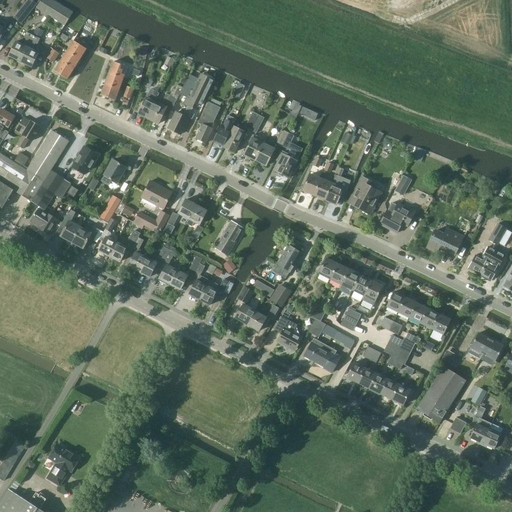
[(23,7),(15,17),(22,23),(36,6),(37,4),(32,0),(27,7),(24,5),(23,7)]
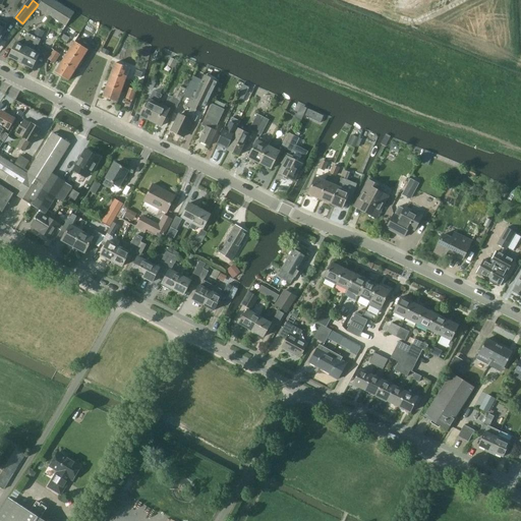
[(42,0),(38,7),(37,8),(52,16),(60,4),(58,3),(53,0),(42,0)]
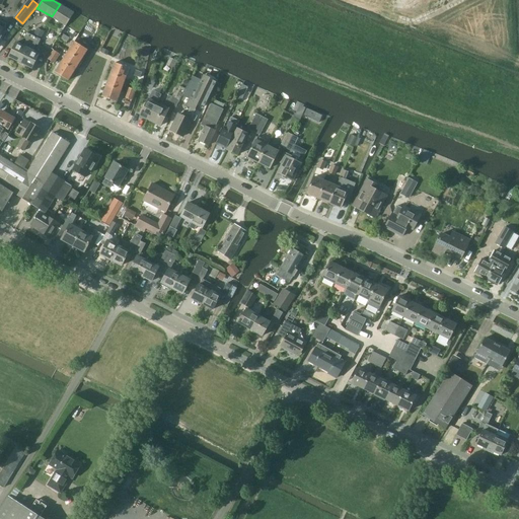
[(52,16),(66,25),(74,13),(60,4),(52,16)]
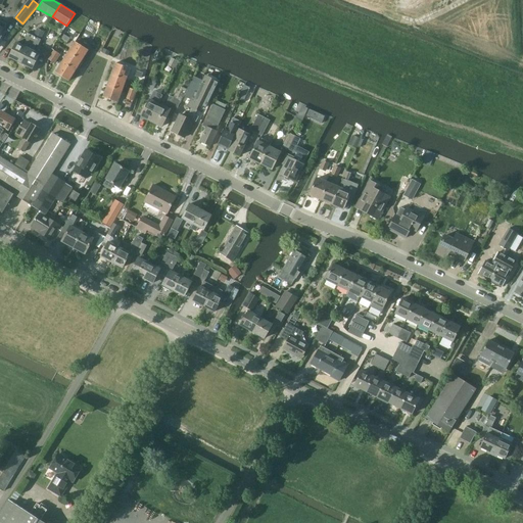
[(37,29),(34,36),(41,39),(44,32),(37,29)]
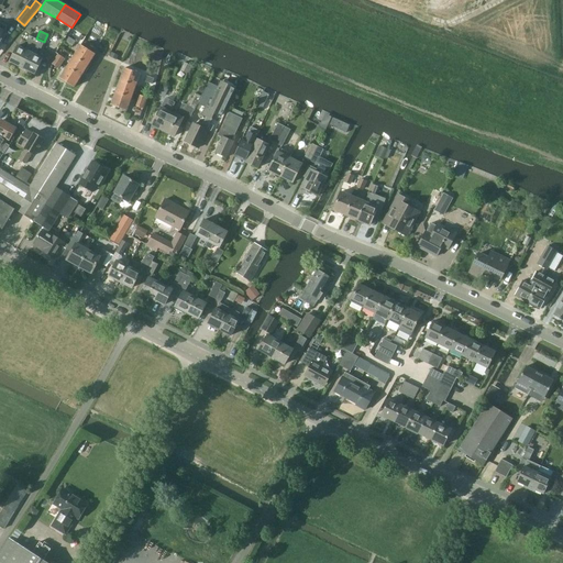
[(23,68),(36,39),(30,35),(26,41),(29,42),(25,50),(18,45),(10,62),(23,68)]
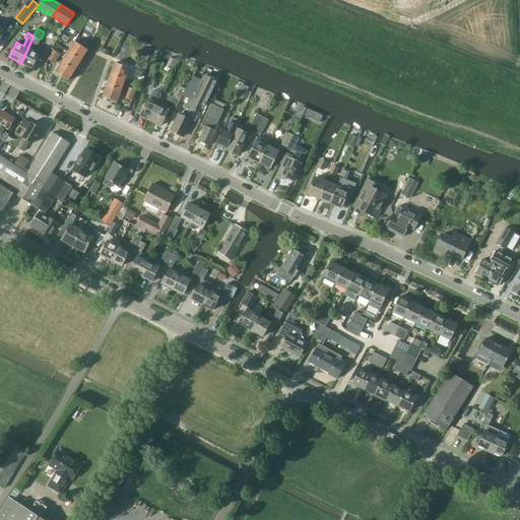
[(70,37),(63,33),(60,37),(67,42),(70,37)]
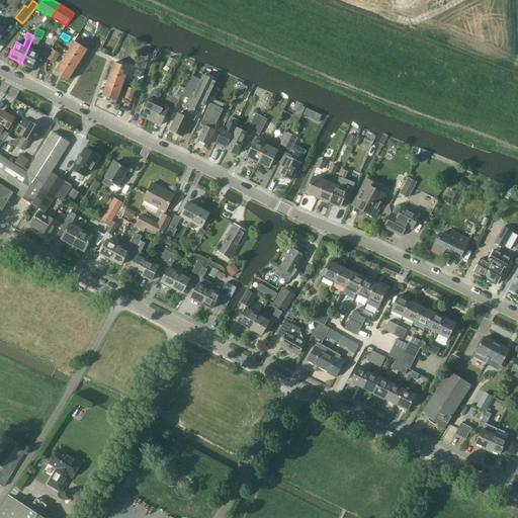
[(33,35),(21,63),(32,68),(39,54),(32,50),(35,44),(37,45),(40,39),(33,35)]
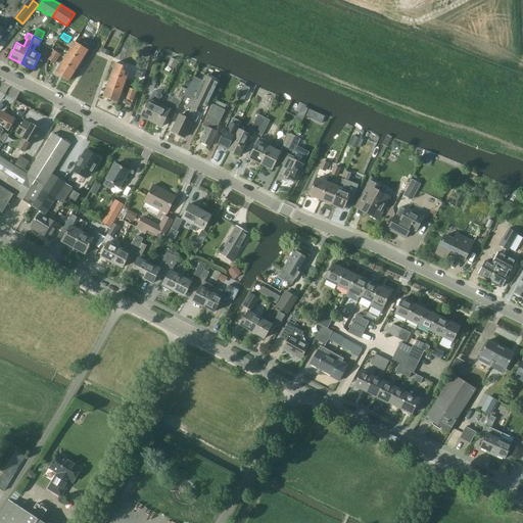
[(69,52),(82,60),(89,50),(76,42),(69,52)]
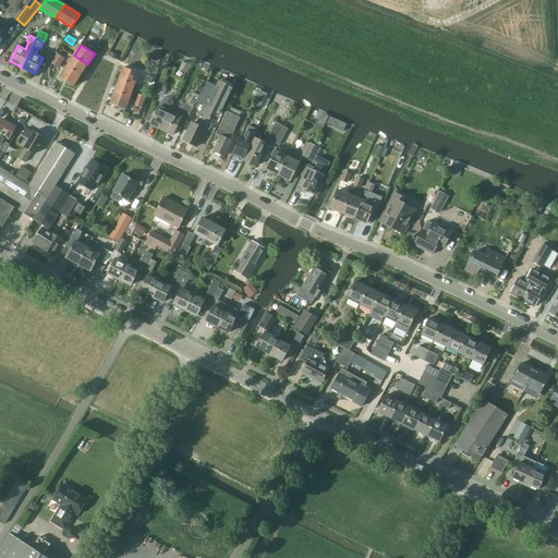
[(68,67),(81,75),(87,64),(74,56),(68,67)]
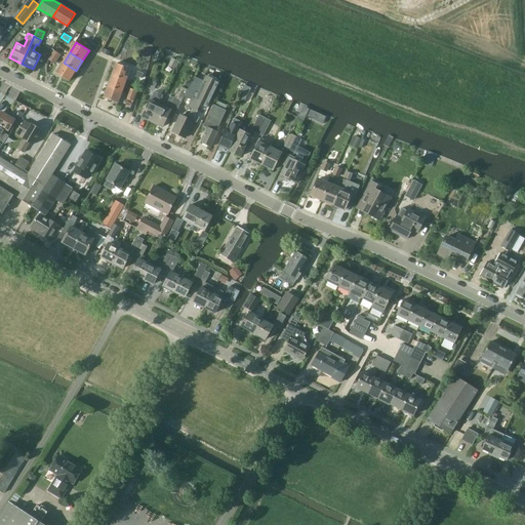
[(172,56),(168,65),(175,68),(178,61),(172,56)]
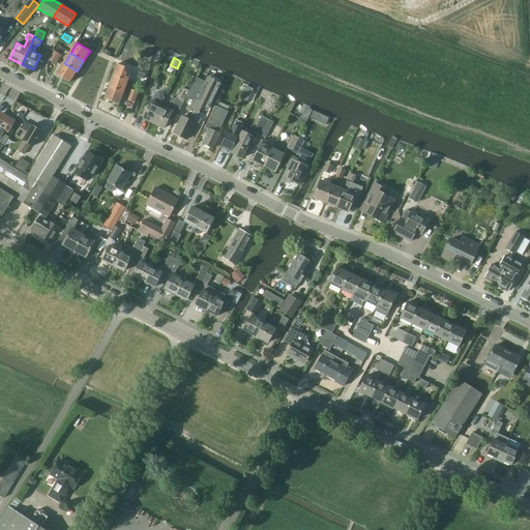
[(77,71),(64,63),(57,72),(70,81),(77,71)]
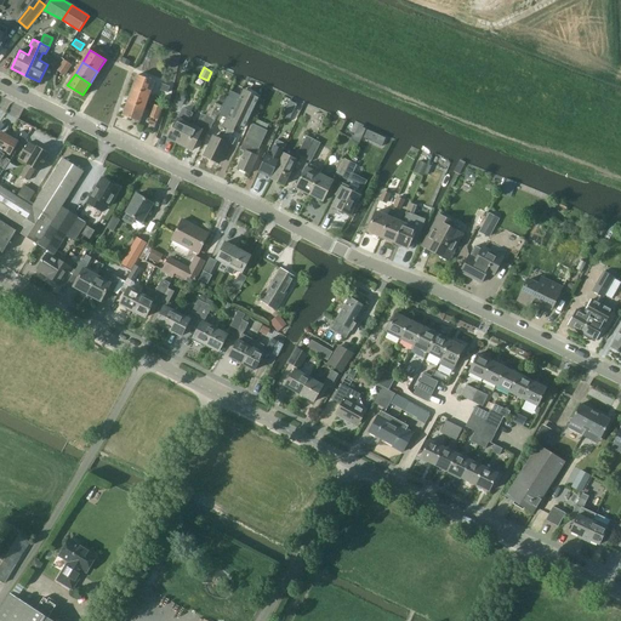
[(134,89),(151,95),(155,81),(138,74),(134,89)]
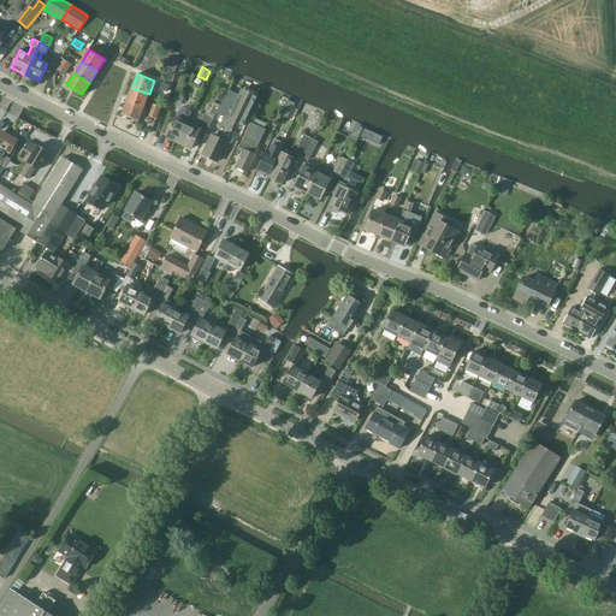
[(163,77),(159,88),(166,90),(170,80),(163,77)]
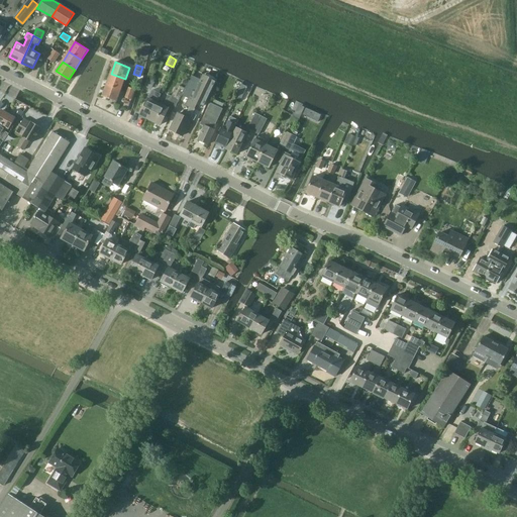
[(107,85),(121,90),(125,79),(111,74),(107,85)]
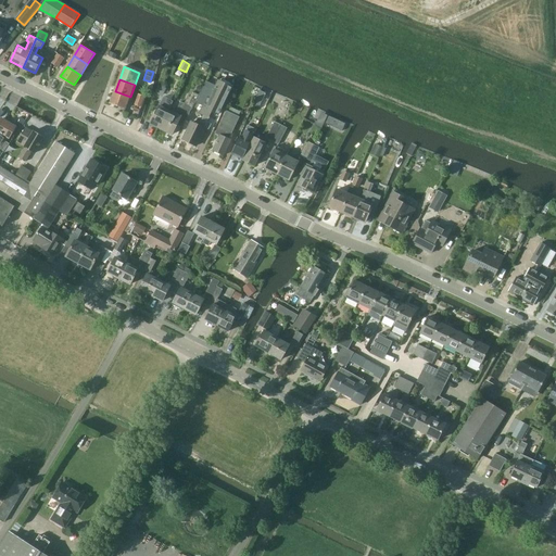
[(201,111),(200,112),(204,114),(210,116),(213,111),(218,113),(231,86),(219,79),(216,85),(213,84),(201,111)]
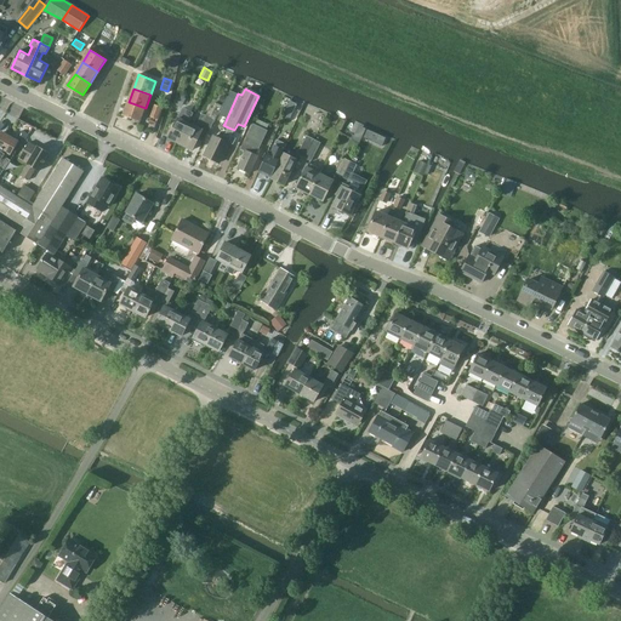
[(222,106),(215,119),(224,124),(238,93),(231,90),(222,106)]
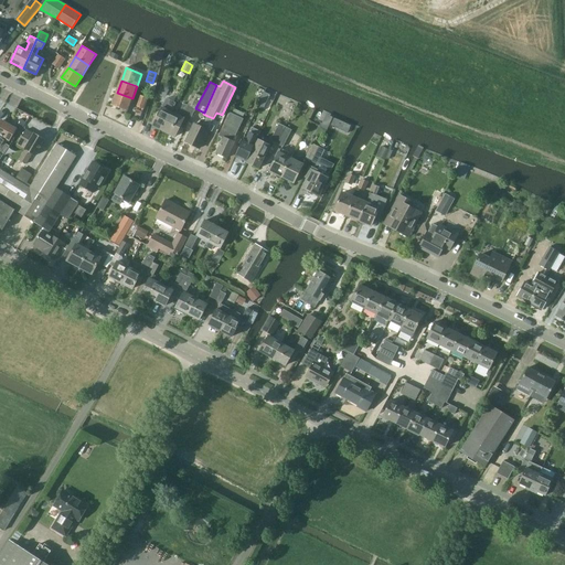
[(132,98),(117,93),(113,105),(128,110),(132,98)]
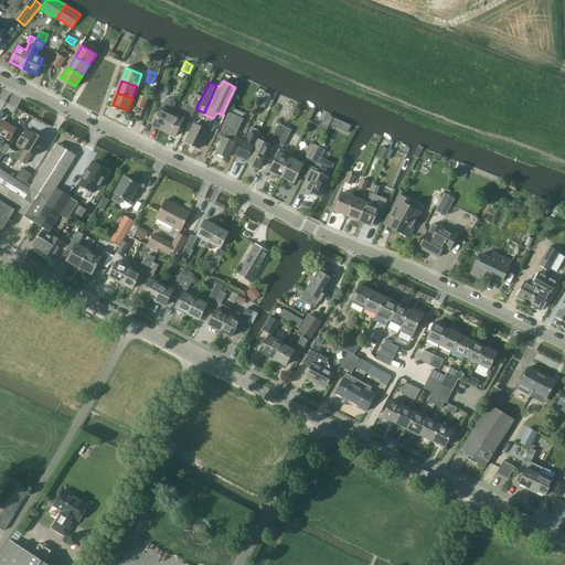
[(164,126),(162,129),(176,136),(182,121),(188,124),(195,109),(195,108),(202,96),(195,94),(193,98),(191,97),(188,105),(184,104),(178,116),(172,113),(171,113),(164,126)]
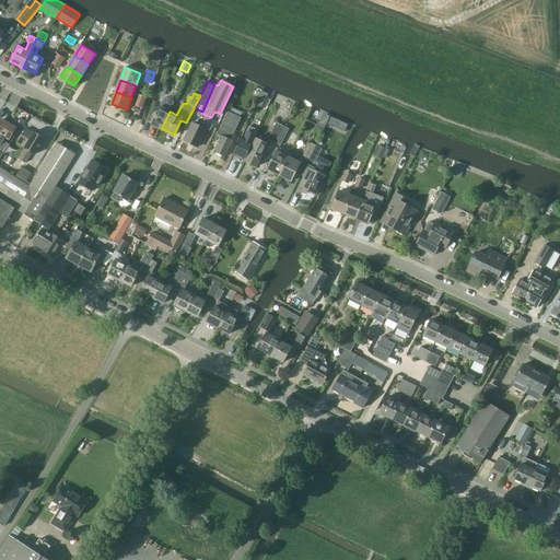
[(163,103),(152,124),(161,128),(163,125),(170,112),(174,102),(165,97),(163,103)]
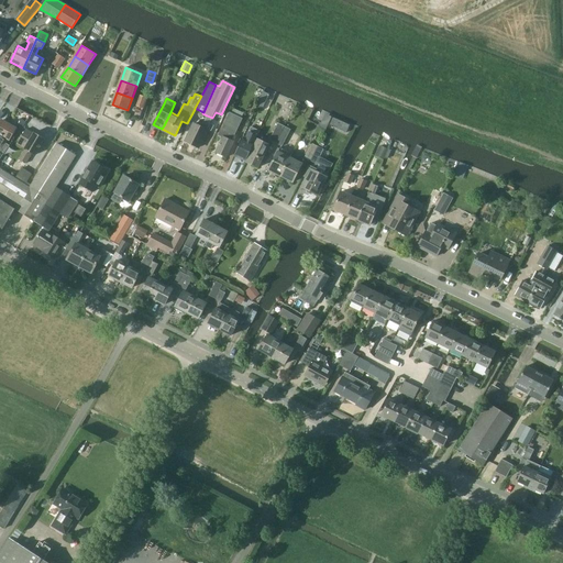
[(232,140),(243,118),(231,112),(220,134),(224,136),(217,151),(228,156),(234,141),(232,140)]
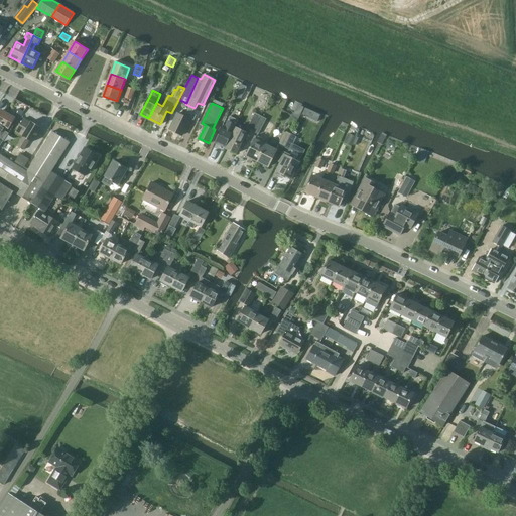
[(178,112),(170,129),(175,131),(175,133),(179,134),(181,134),(182,134),(190,118),(189,118),(195,108),(189,106),(185,116),(178,112)]
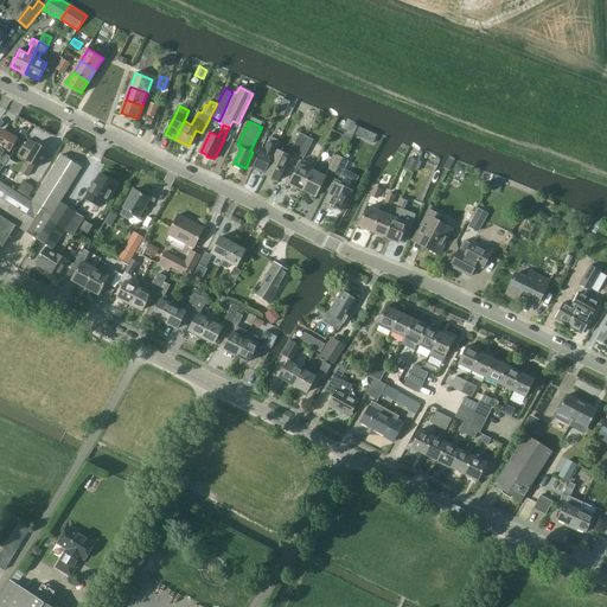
[(0,171),(10,157),(6,154),(8,149),(10,149),(17,139),(1,131),(0,132),(0,171)]
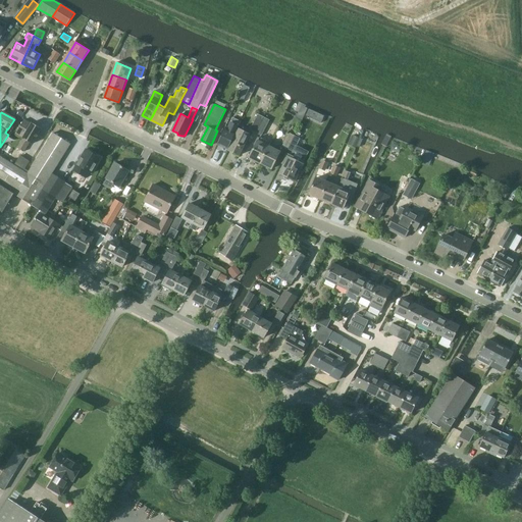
[(256,133),(264,116),(258,113),(250,129),(256,133)]
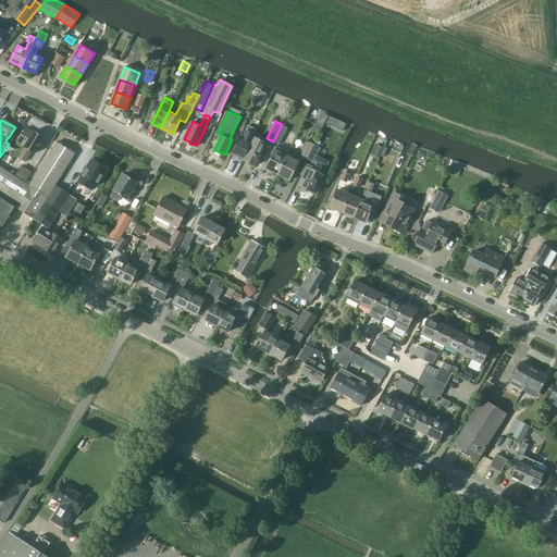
[(282,124),(273,141),(280,145),(288,127),(282,124)]
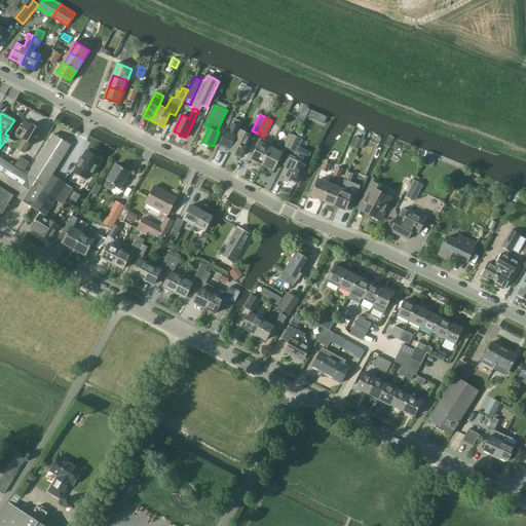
[(226,129),(219,146),(221,147),(230,150),(242,122),(234,118),(229,130),(226,129)]
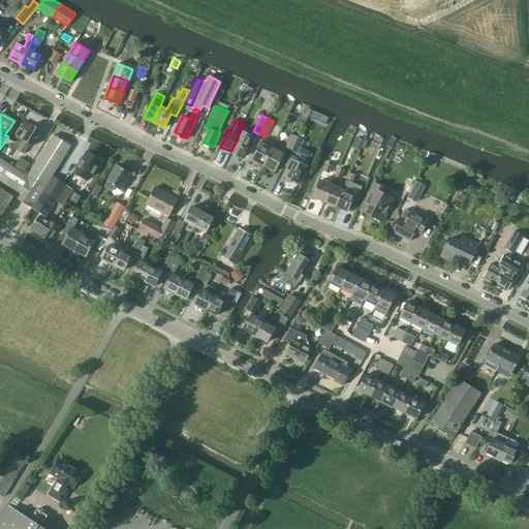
[(32,146),(41,130),(31,124),(31,125),(25,122),(17,135),(23,139),(24,141),(20,149),(26,152),(30,145),(32,146)]
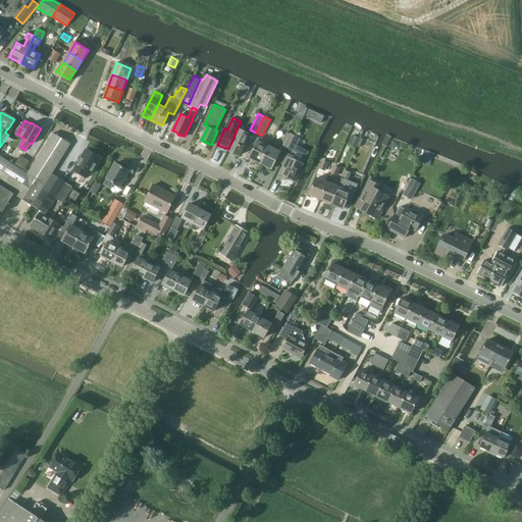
[(240,155),(250,135),(240,129),(229,150),(240,155)]
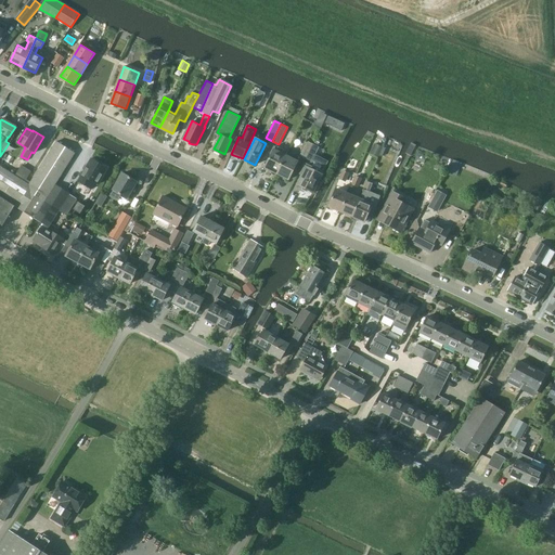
[(306,157),(313,143),(308,141),(300,155),(306,157)]
